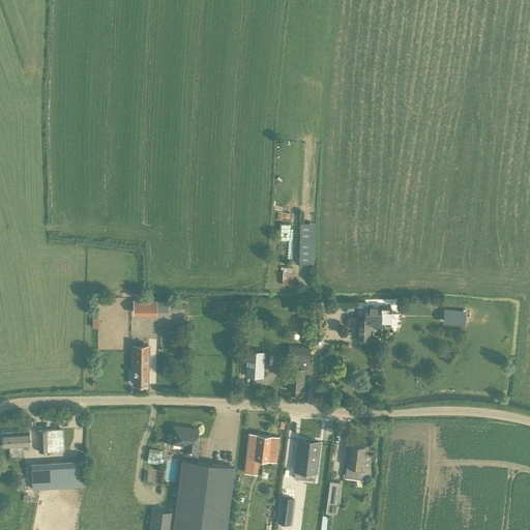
[(314,233),(299,233),(299,263),(314,263),(314,233)]
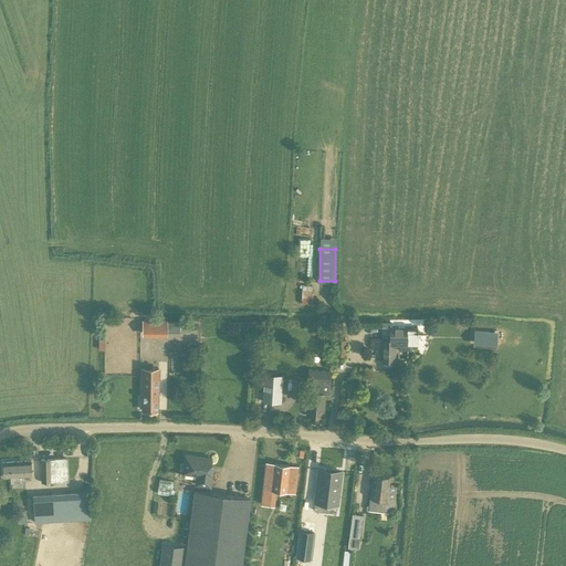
[(300,302),(311,302),(312,283),(301,283),(300,302)]
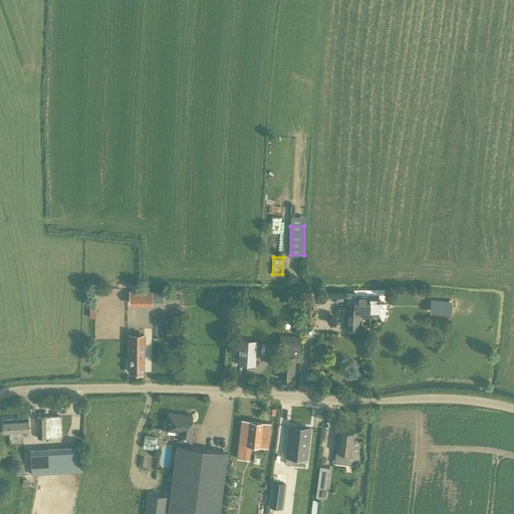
[(129,289),(127,299),(151,299),(151,300),(162,300),(162,291),(152,291),(152,290),(129,289)]
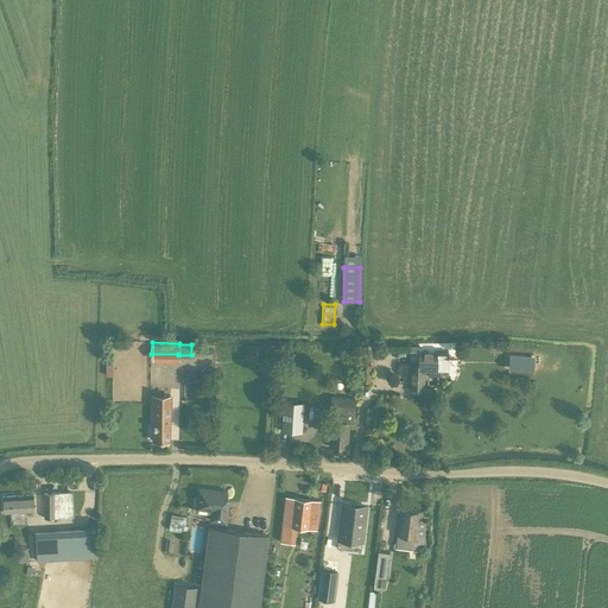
[(245,344),(245,359),(255,359),(255,344),(245,344)]
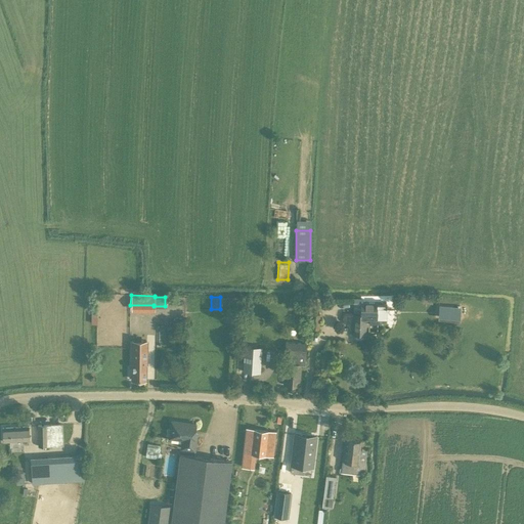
[(353,334),(355,338),(361,338),(362,334),(365,334),(364,320),(385,321),(385,303),(360,302),(359,298),(352,298),(352,313),(352,334),(353,334)]
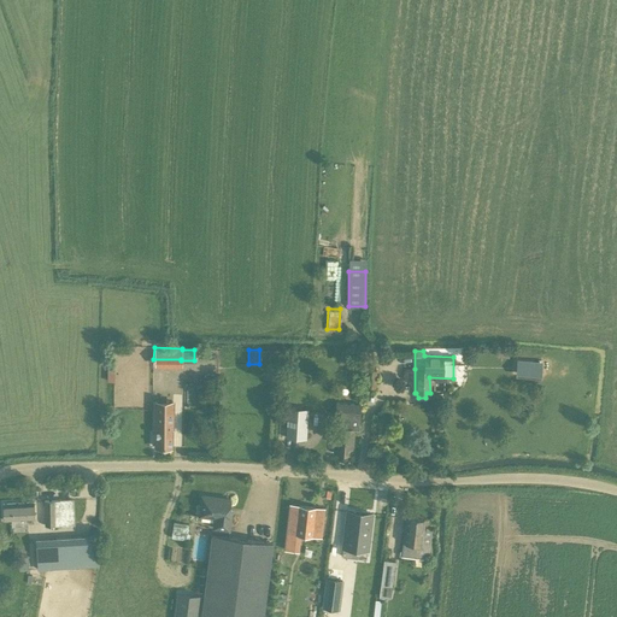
[(542,360),(517,359),(516,369),(542,372),(542,360)]
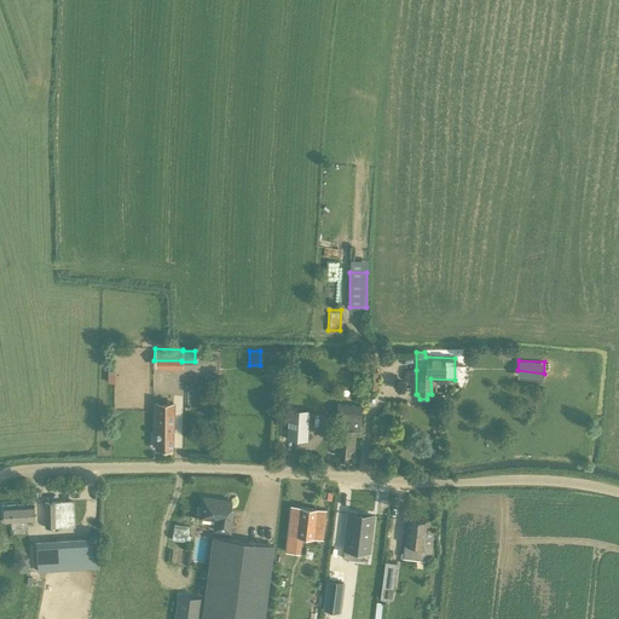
[(376,388),(377,370),(366,370),(366,388),(376,388)]
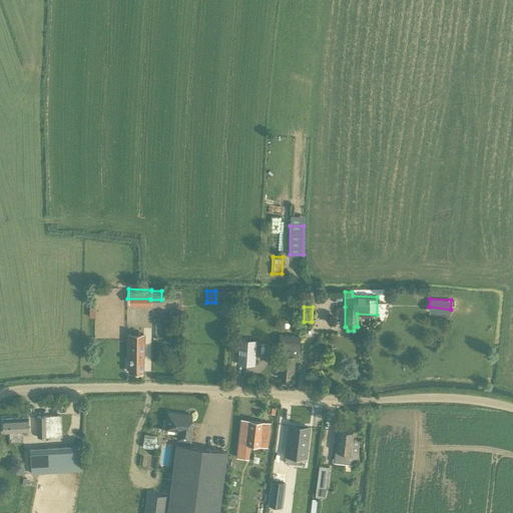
[(128,369),(128,371),(142,371),(142,334),(129,334),(129,361),(126,361),(126,369),(128,369)]
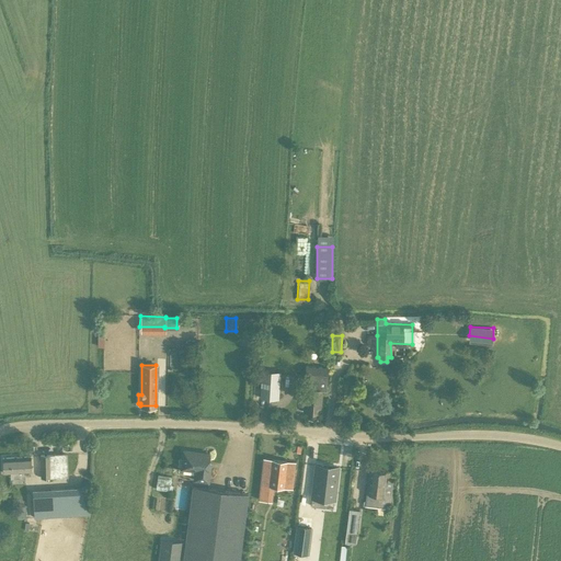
[(325,390),(327,367),(305,365),(304,378),(306,378),(305,388),(304,388),(302,412),(320,413),(322,390),(325,390)]
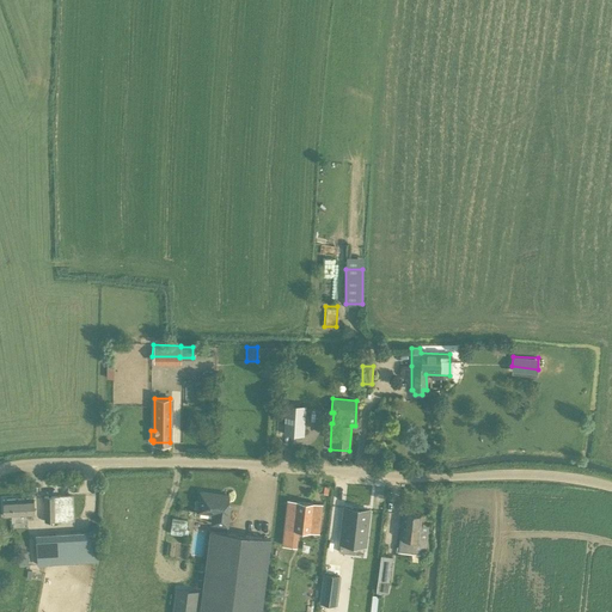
[(283,433),(303,434),(305,404),(286,403),(283,433)]
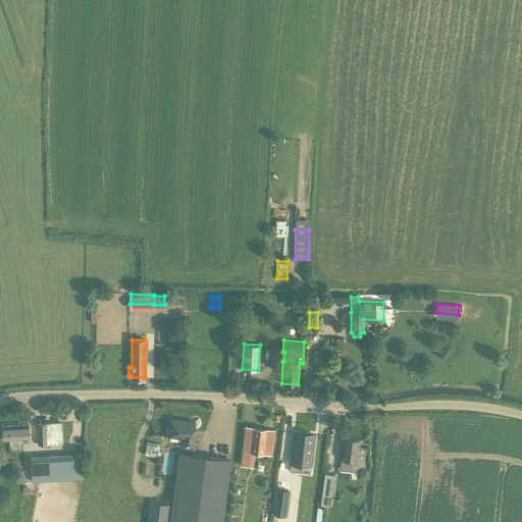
[(170,419),(168,435),(181,437),(179,446),(194,448),(195,434),(193,434),(194,422),(170,419)]
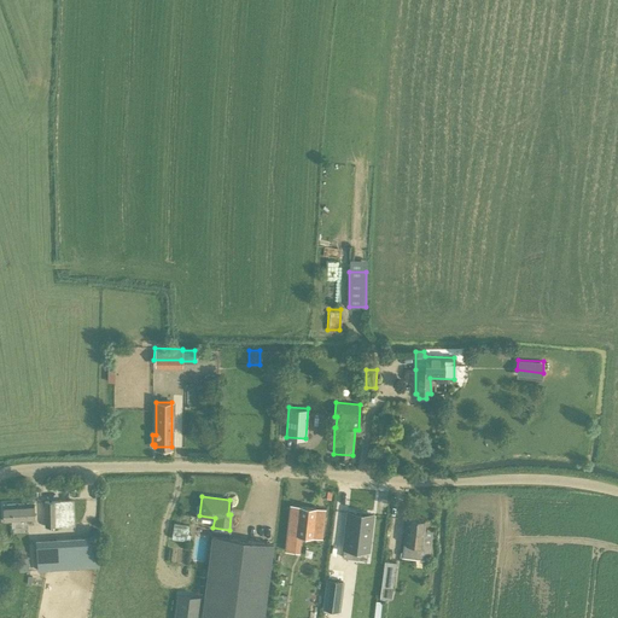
[(75,525),(74,500),(44,501),(45,526),(75,525)]
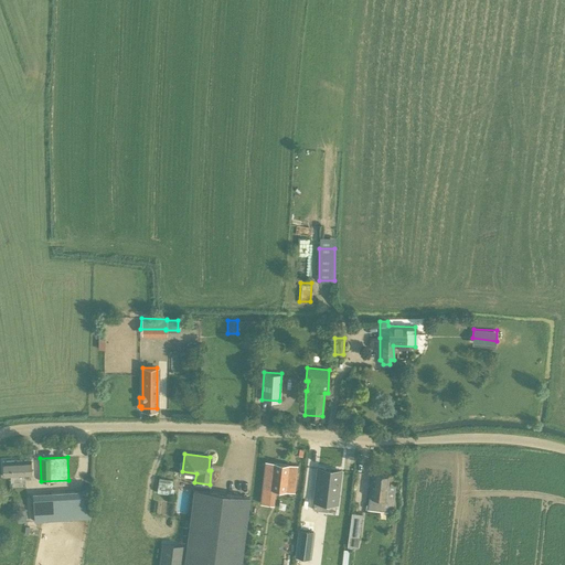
[(31,459),(2,461),(3,476),(11,476),(11,481),(21,480),(21,475),(32,473),(31,459)]
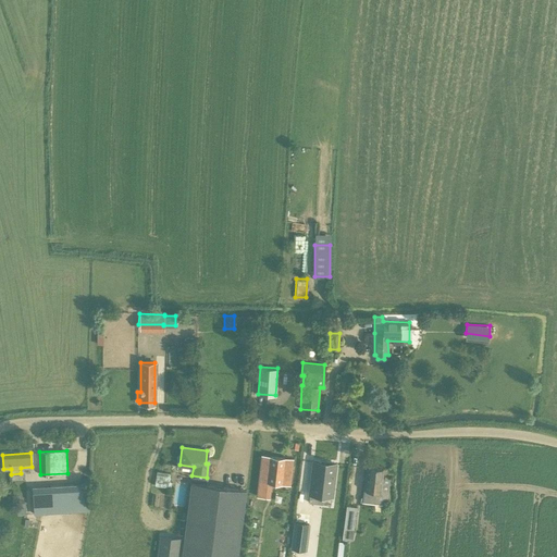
[(260,460),(256,495),(264,496),(267,481),(281,483),(282,472),(291,473),(292,465),(283,463),(284,457),(270,455),(269,461),(260,460)]
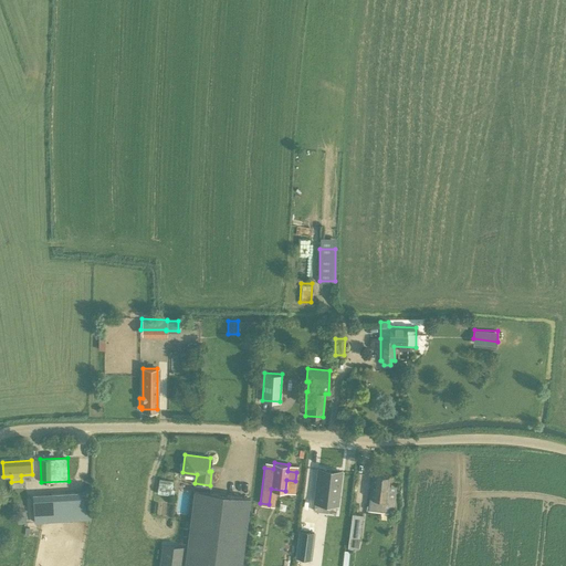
[(321,467),(316,502),(338,505),(342,469),(321,467)]
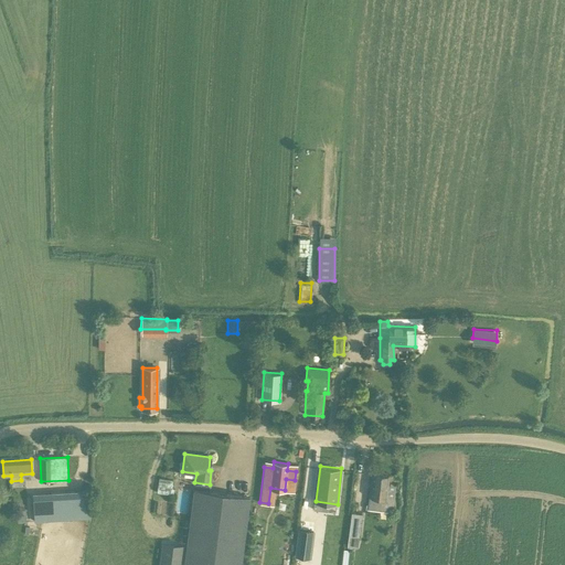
[(369,497),(368,509),(391,512),(393,498),(385,497),(388,476),(372,473),(369,497)]
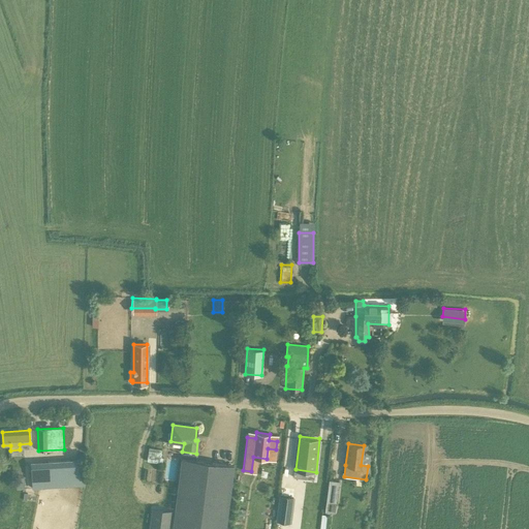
[(225,528),(234,465),(181,457),(172,528),(225,528)]
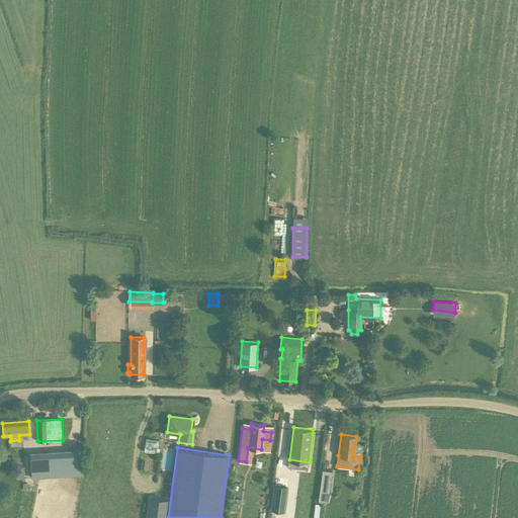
[(81,449),(29,452),(30,479),(82,475),(81,449)]
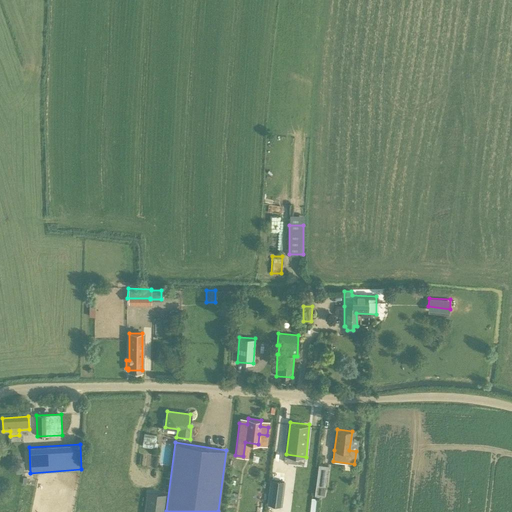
[(152,444),(149,469),(165,471),(167,446),(152,444)]
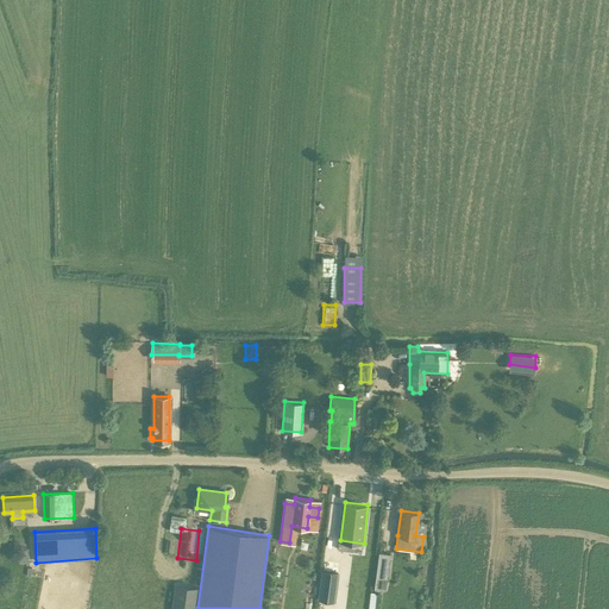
[(27,551),(18,552),(18,556),(18,563),(27,562),(27,551)]
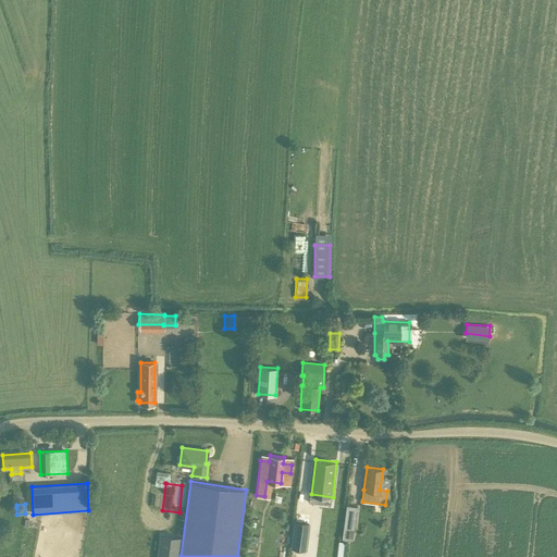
[(353,528),(356,506),(347,505),(344,527),(353,528)]
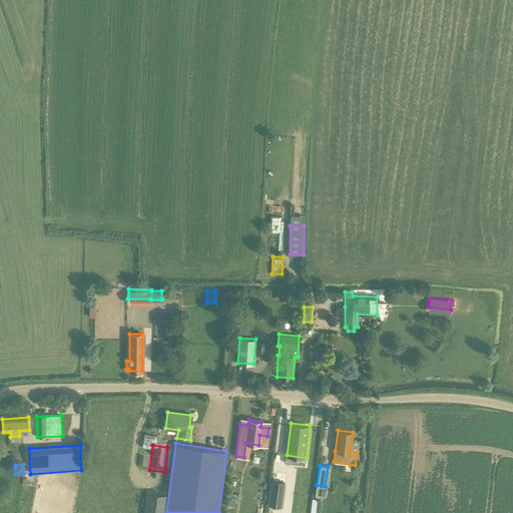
[(283,480),(271,479),(268,504),(281,505),(283,480)]
